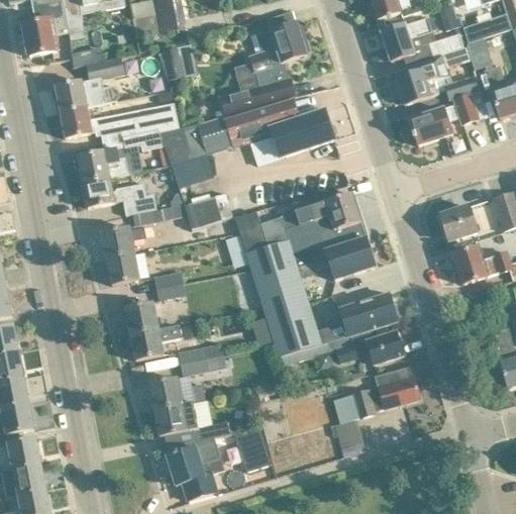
[(30,0),(31,6),(34,22),(22,24),(28,56),(57,50),(54,35),(68,32),(62,1),(63,1),(63,0),(30,0)]
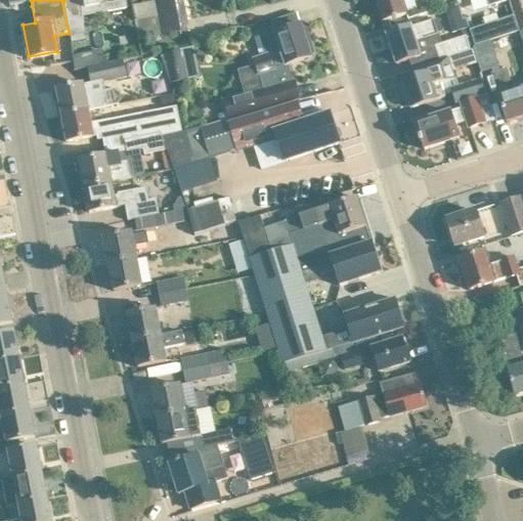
[(63,1),(71,40),(86,37),(79,0),(63,0),(63,1)]
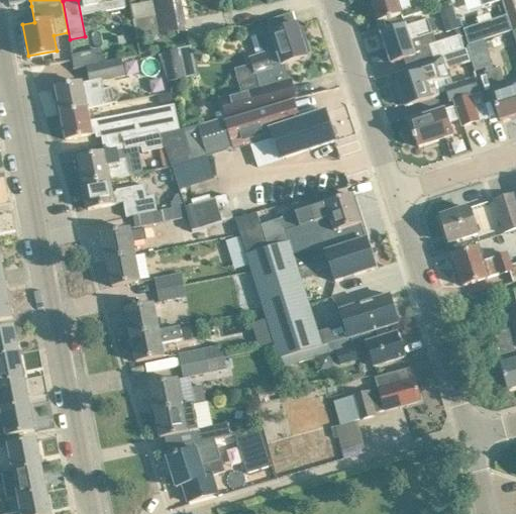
[(135,35),(186,27),(182,0),(129,0),(135,35)]
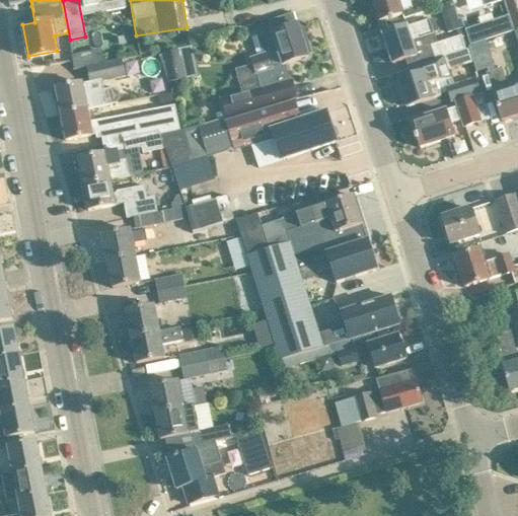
[(371,0),(378,20),(402,12),(397,0),(371,0)]
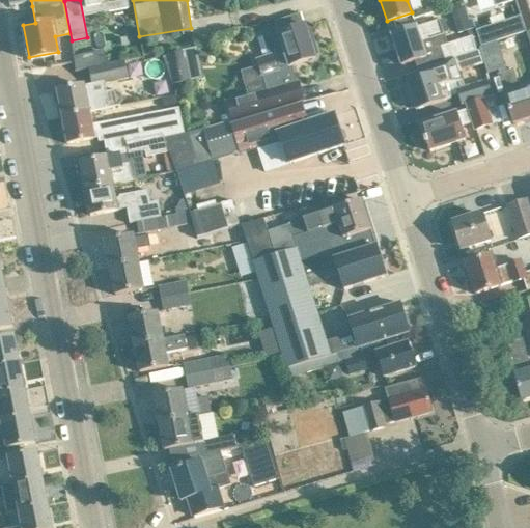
[(517,0),(526,29),(529,27),(529,0),(517,0)]
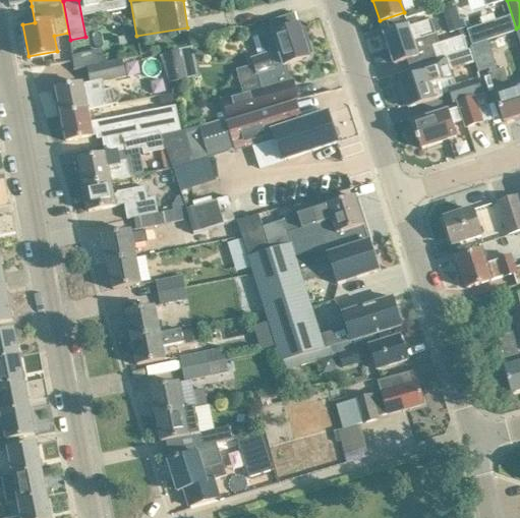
[(443,4),(441,9),(444,18),(457,14),(455,5),(450,2),(443,4)]
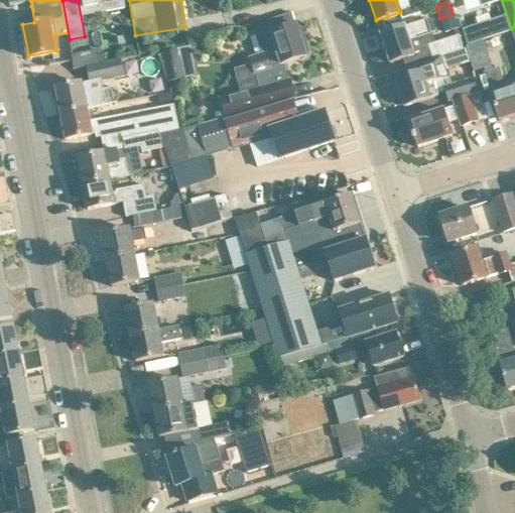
[(239,90),(219,96),(225,115),(244,109),(285,98),(285,99),(296,95),(290,78),(287,79),(282,62),(286,60),(305,54),(305,53),(308,50),(305,41),(300,40),(295,25),(295,23),(291,11),(265,19),(269,31),(255,36),(260,52),(249,56),(250,61),(233,67),(239,90)]
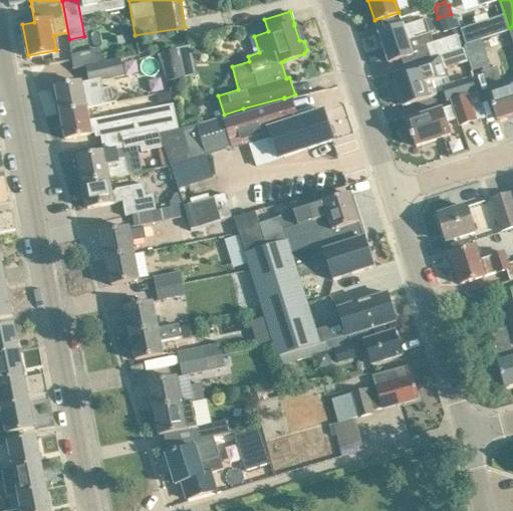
[(458,25),(457,26),(463,43),(481,38),(480,36),(507,28),(503,14),(458,28),(458,25)]
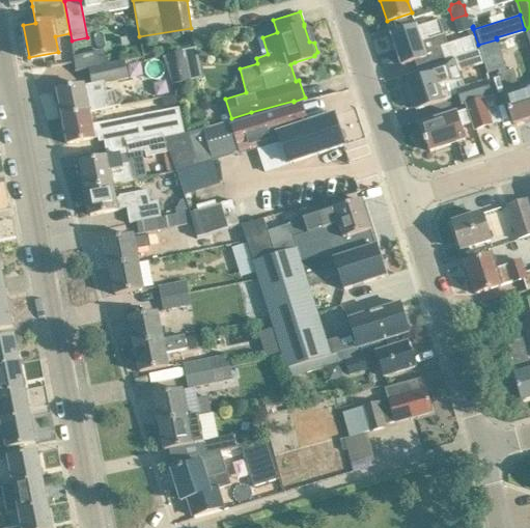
[(478,48),(478,45),(472,27),(467,28),(468,34),(447,42),(439,17),(391,33),(400,63),(414,59),(417,68),(452,57),(452,56),(461,53),(462,53),(478,48)]
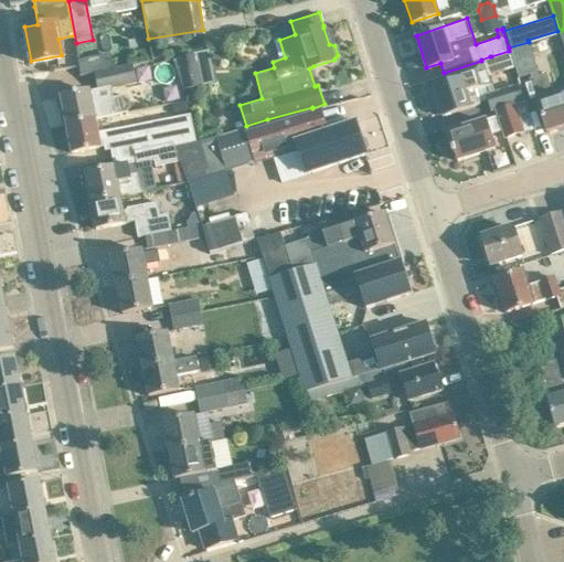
[(529,42),(509,48),(509,51),(510,50),(518,75),(528,72),(530,76),(528,76),(545,130),(563,124),(563,92),(553,96),(545,71),(539,73),(529,42)]
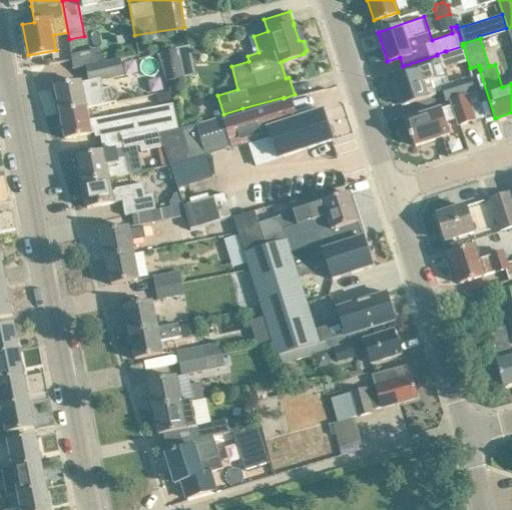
[(178,46),(155,52),(164,77),(184,73),(182,63),(179,49),(178,46)]
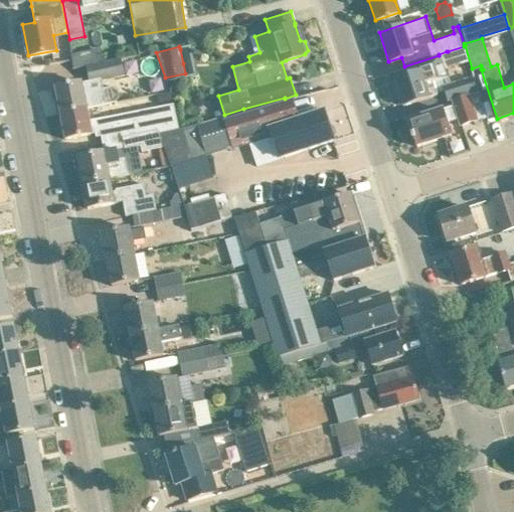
[(80,49),(70,51),(71,67),(83,65),(80,49)]
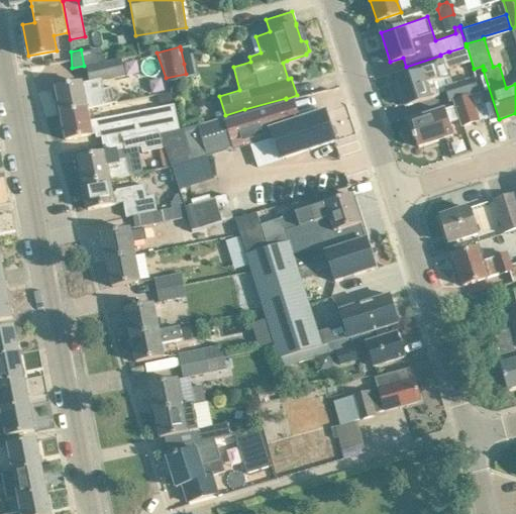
[(151,50),(137,53),(139,65),(153,63),(151,50)]
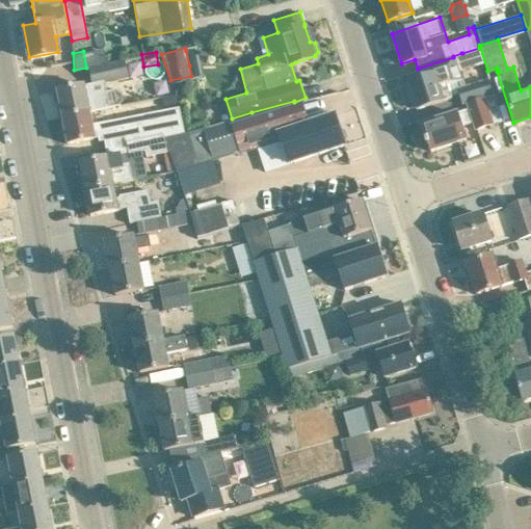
[(461,53),(453,56),(453,57),(456,65),(457,69),(466,67),(461,53)]
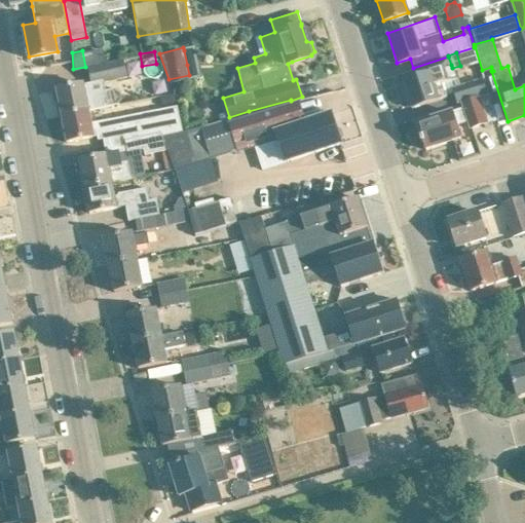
[(446,96),(442,82),(455,77),(452,68),(451,65),(448,57),(413,68),(415,76),(403,80),(411,107),(446,96)]
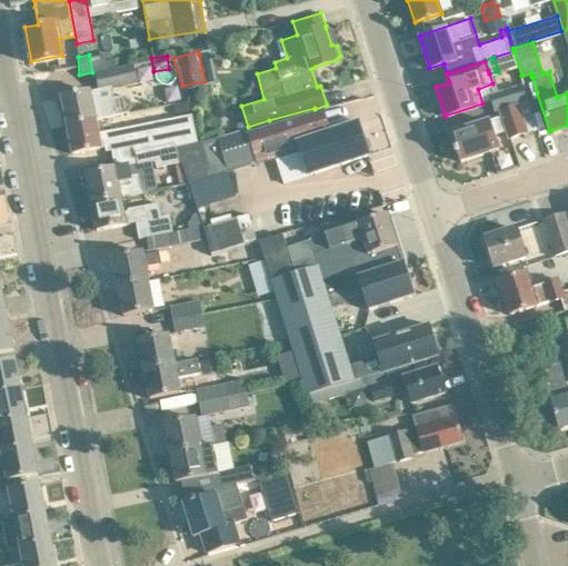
[(60,95),(66,123),(96,118),(95,117),(128,110),(127,108),(131,106),(129,97),(126,96),(125,93),(112,96),(111,88),(137,82),(133,63),(101,70),(103,87),(60,95)]
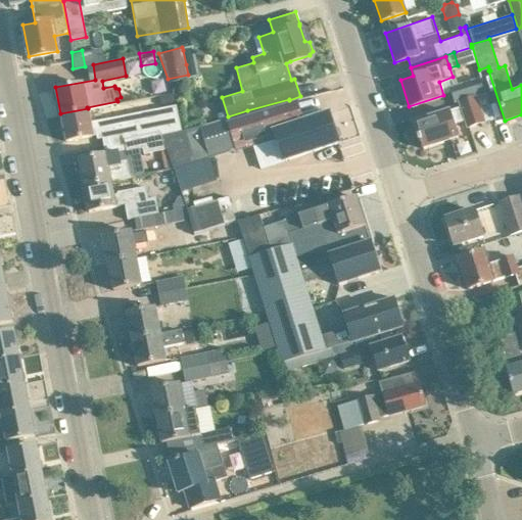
[(456,83),(449,85),(451,89),(455,101),(459,100),(460,100),(476,94),(484,92),(479,76),(473,78),(456,83)]
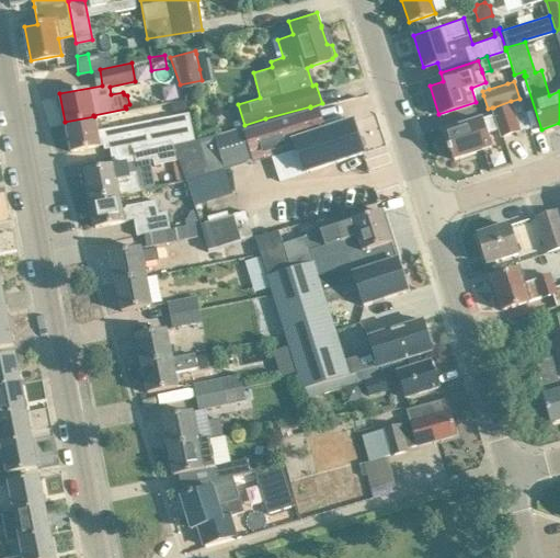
[(490,146),(486,133),(499,128),(501,135),(528,126),(520,99),(511,101),(493,107),(494,113),(444,129),(448,145),(446,145),(448,150),(450,149),(453,158),(490,146)]
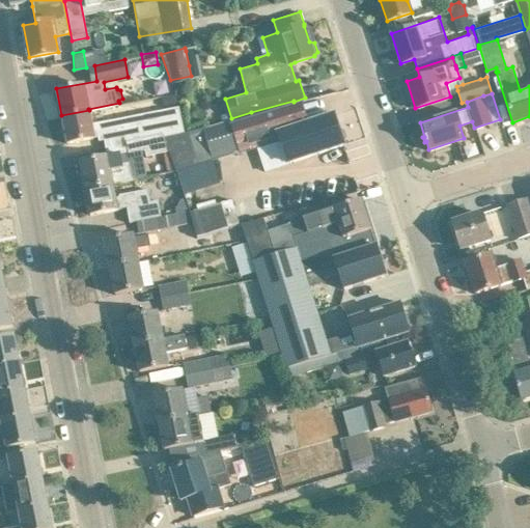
[(271,111),(231,123),(240,153),(279,140),(285,162),(342,143),(333,113),(306,122),(299,103),(279,110),(271,111)]
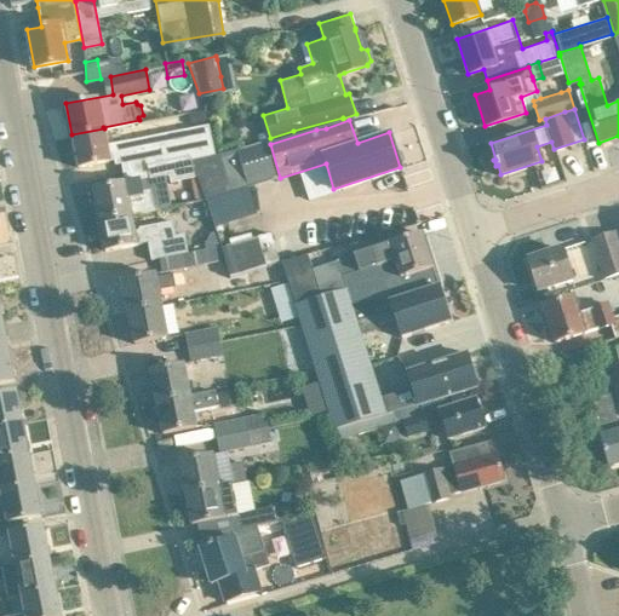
[(147,166),(191,157),(215,153),(208,122),(129,139),(129,138),(107,143),(104,128),(72,134),(78,166),(144,153),(147,166)]
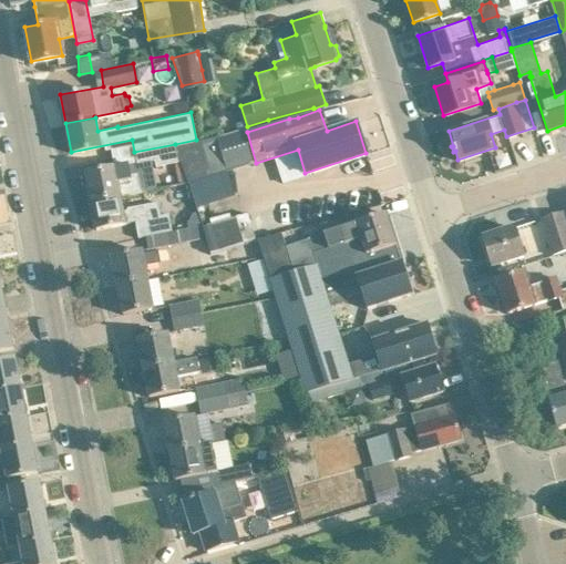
[(196,140),(175,144),(178,156),(187,183),(218,173),(226,170),(254,162),(254,163),(256,163),(247,132),(246,129),(234,132),(233,131),(216,136),(196,140)]
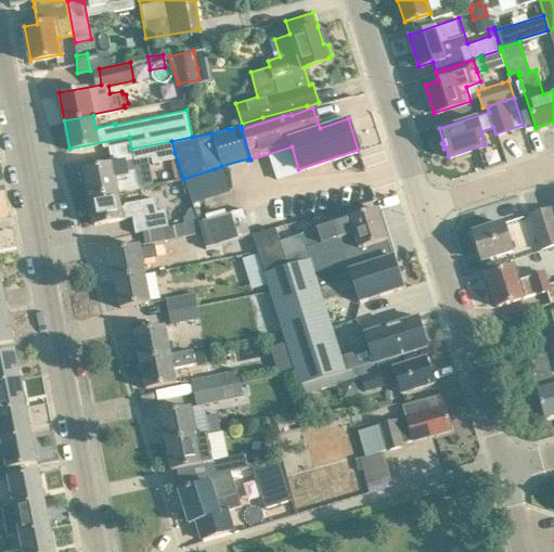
[(175,153),(171,141),(131,149),(133,158),(151,155),(152,161),(175,156),(174,153),(175,153)]
